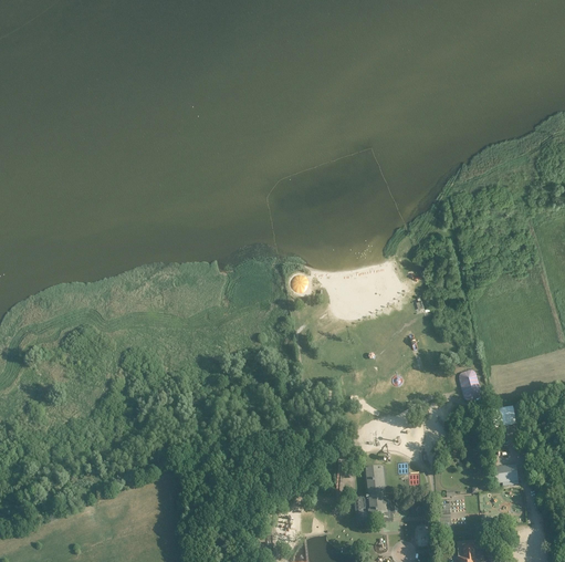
[(421,295),(415,298),(418,308),(425,305),(421,295)]
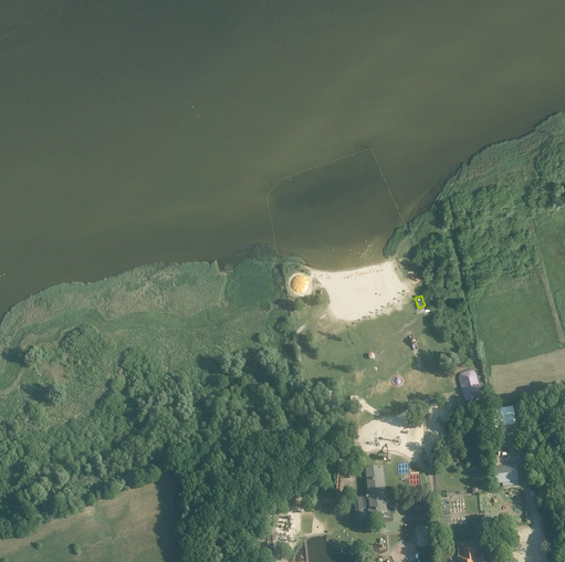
[(458,372),(463,399),(481,396),(475,370),(458,372)]
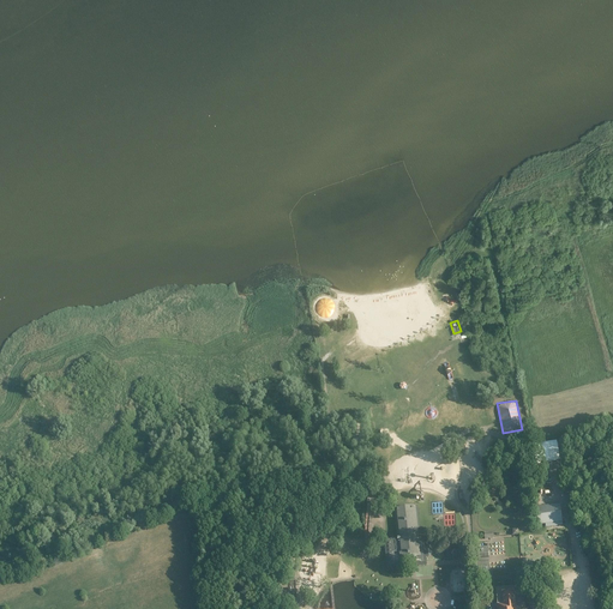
[(538,442),(539,452),(563,450),(562,440),(538,442)]
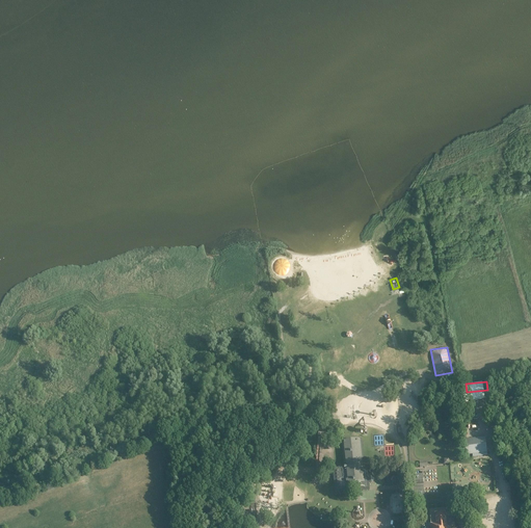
[(465,400),(488,398),(487,391),(463,393),(465,400)]
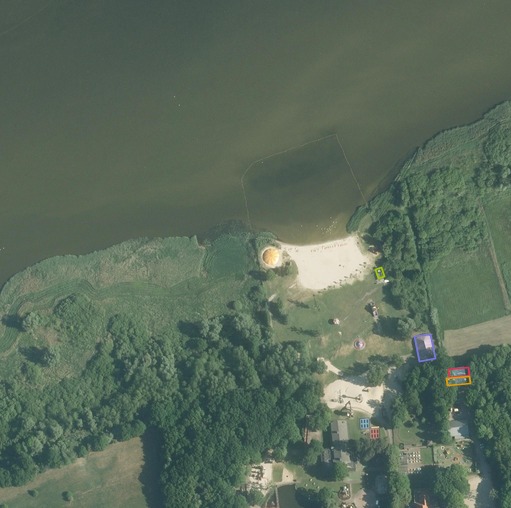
[(451,416),(462,415),(461,407),(450,408),(451,416)]
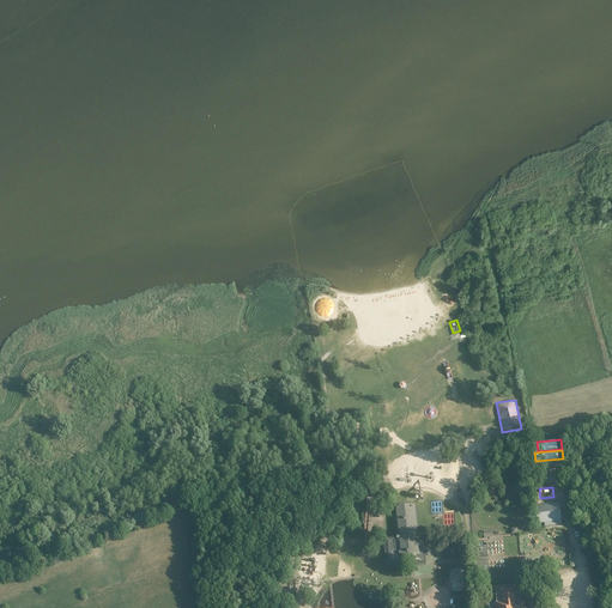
[(558,500),(534,502),(535,520),(557,517),(559,517),(558,500)]
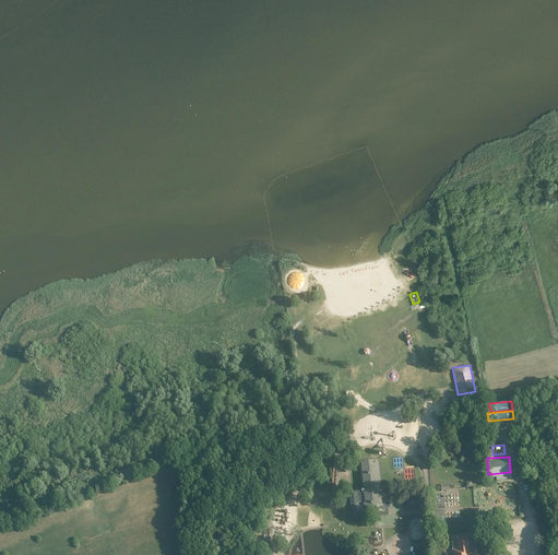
[(360,487),(351,488),(354,511),(384,508),(382,491),(380,491),(377,458),(357,460),(358,464),(360,487)]
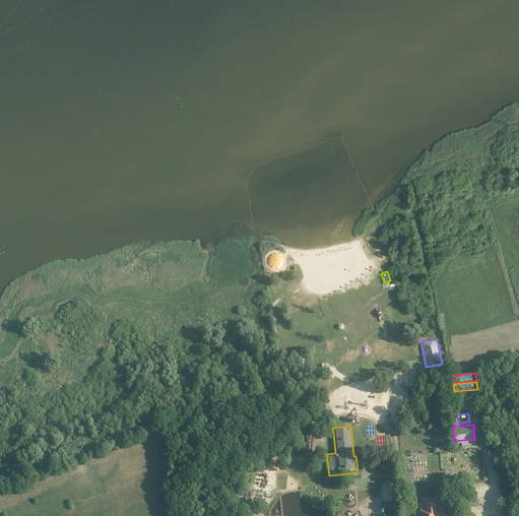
[(409,460),(401,460),(401,468),(402,469),(402,470),(402,472),(402,473),(402,480),(413,479),(413,478),(412,473),(412,470),(412,467),(411,459),(409,460)]
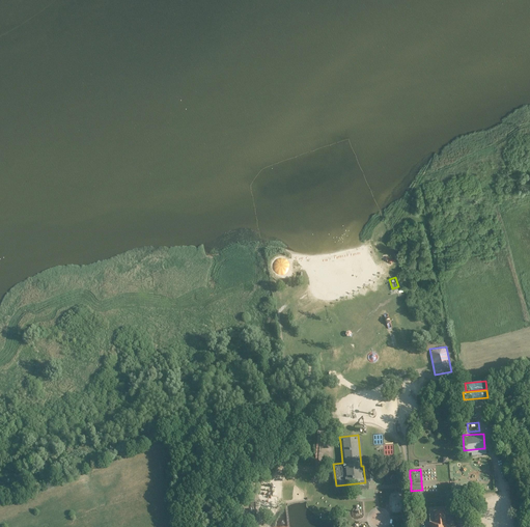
[(428,519),(428,526),(444,526),(443,507),(433,508),(434,519),(428,519)]
